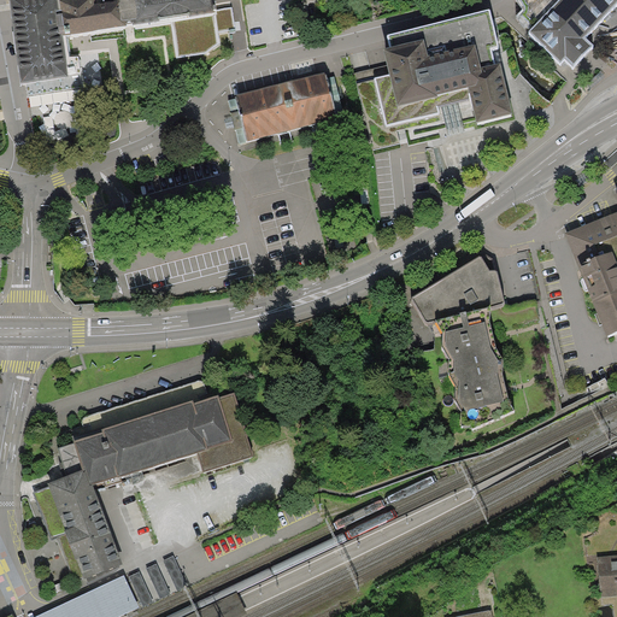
[(9,0),(22,84),(25,83),(27,97),(83,88),(78,56),(69,57),(65,36),(172,21),(178,58),(206,54),(219,43),(218,34),(235,31),(231,9),(217,10),(215,0),(110,0),(99,1),(98,0),(9,0)]
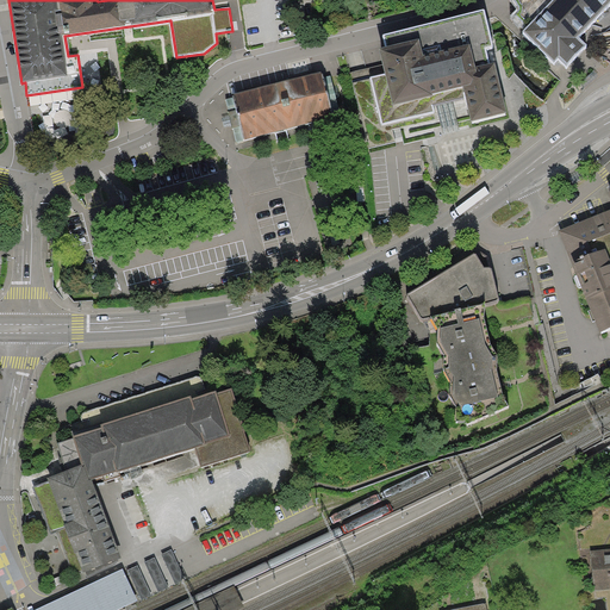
[(609,0),(512,0),(518,8),(511,13),(527,26),(522,32),(554,64),(558,61),(566,68),(587,45),(579,36),(609,2),(609,0)]
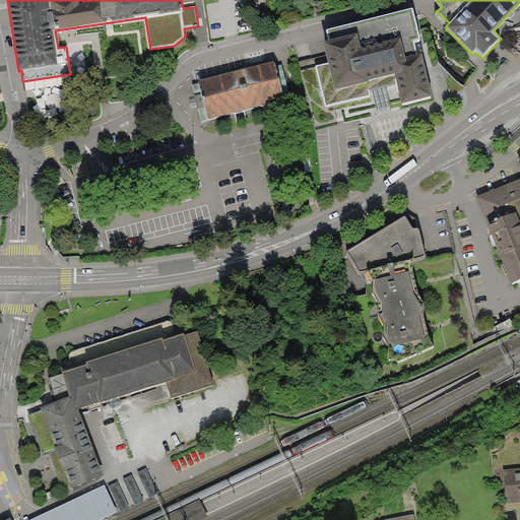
[(412,9),(327,30),(330,42),(323,44),(326,55),(299,61),(315,125),(337,120),(334,110),(372,101),(369,90),(397,83),(402,104),(433,96),(423,55),(418,56),(414,42),(420,40),(412,9)]
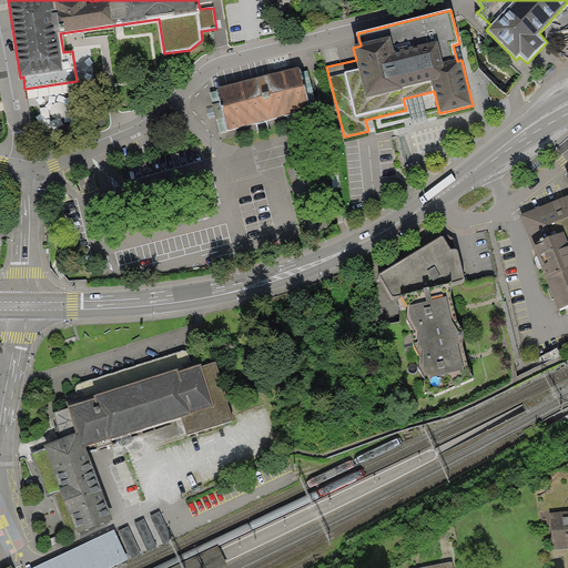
[(216,118),(224,115),(227,129),(310,108),(300,68),(217,88),(221,100),(213,102),(216,118)]
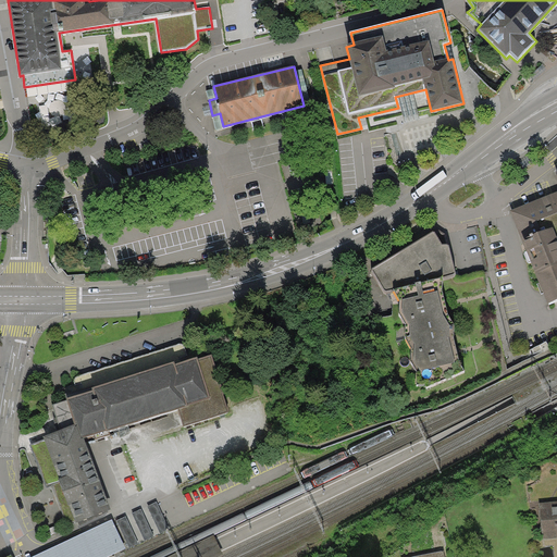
[(556,190),(510,210),(548,304),(556,299),(556,237),(556,236),(556,190)]
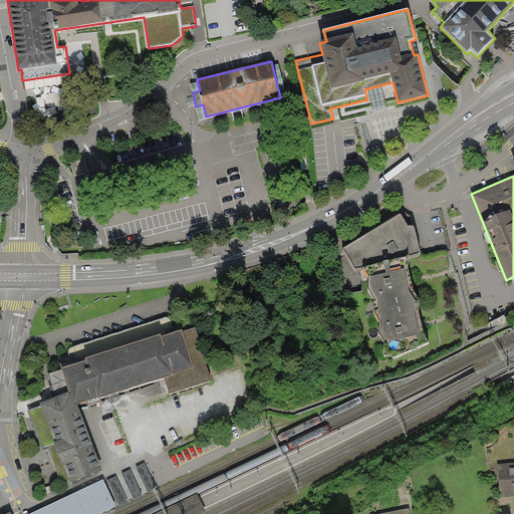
[(356,268),(362,266),(409,254),(409,257),(421,253),(414,226),(411,216),(405,212),(401,214),(343,248),(355,268),(356,268)]
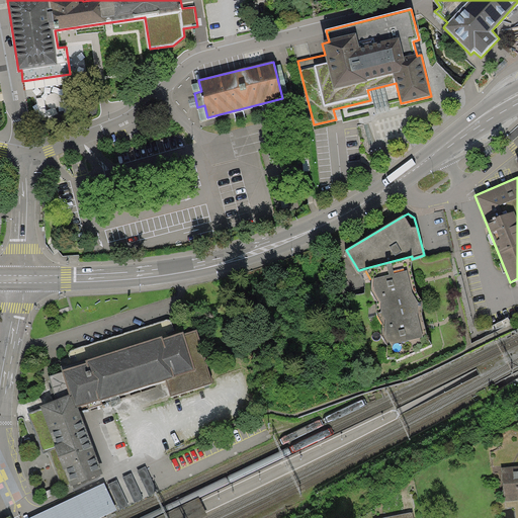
[(412,259),(412,256),(365,268),(371,279),(371,290),(377,299),(376,313),(382,323),(382,335),(387,345),(427,336),(424,323),(422,313),(423,301),(418,293),(414,278),(411,268),(412,259)]
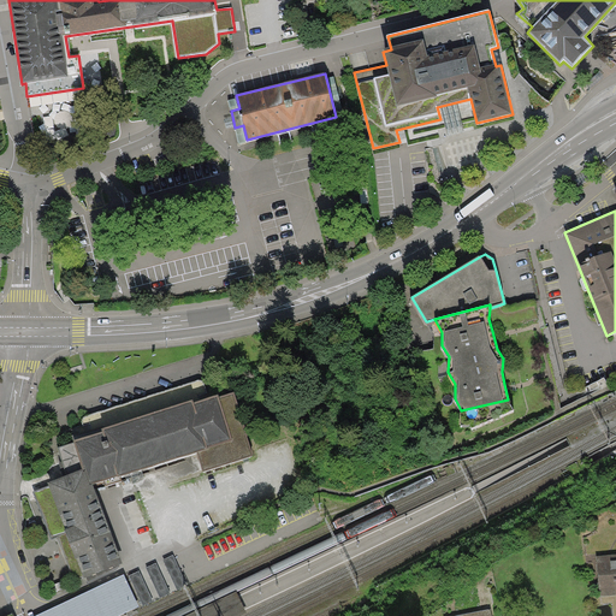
[(87,437),(75,440),(75,443),(59,448),(67,475),(48,483),(51,486),(33,491),(51,540),(58,537),(73,581),(83,576),(84,579),(87,578),(89,582),(112,572),(116,569),(118,567),(118,564),(122,563),(93,484),(197,451),(202,472),(253,455),(235,392),(219,397),(218,395),(209,398),(205,384),(203,383),(201,381),(200,380),(197,380),(84,418),(83,418),(82,419),(82,421),(87,437)]
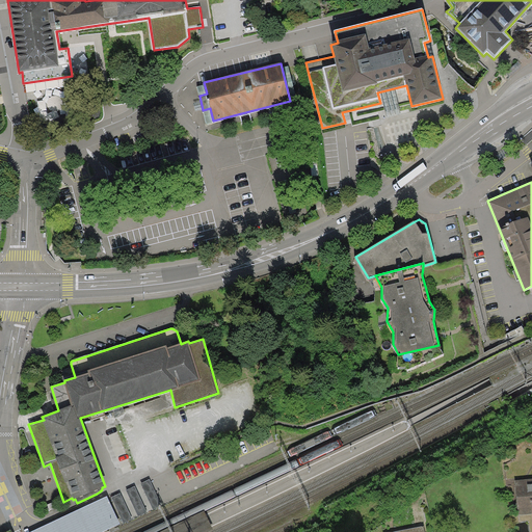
[(531,478),(514,480),(517,514),(531,513),(531,478)]
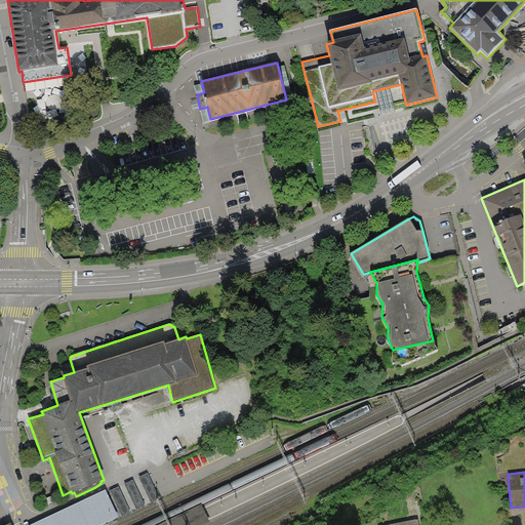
[(147,474),(139,477),(152,502),(159,498),(147,474)]
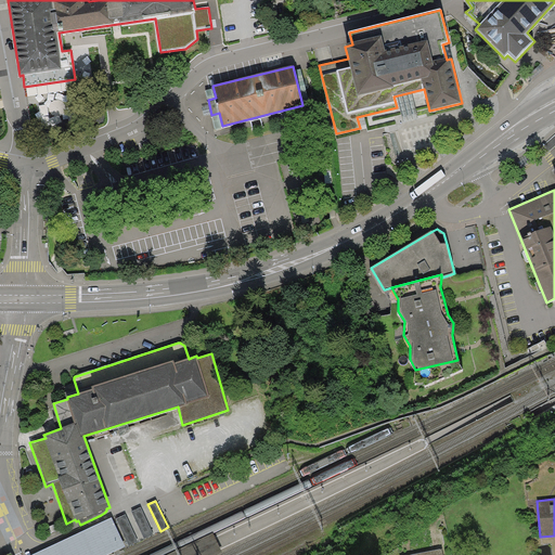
[(141,507),(132,512),(144,539),(153,534),(141,507)]
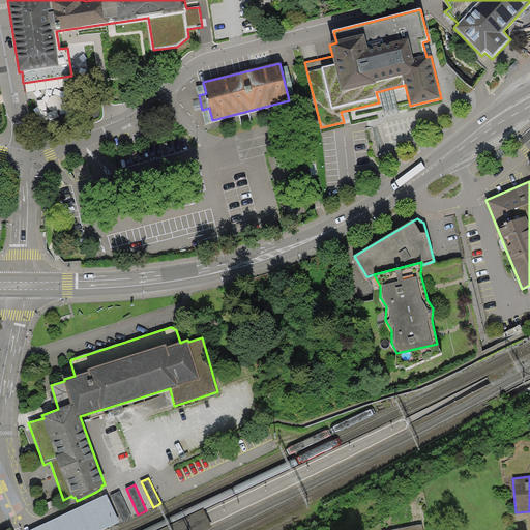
[(119,491),(111,495),(123,521),(131,518),(119,491)]
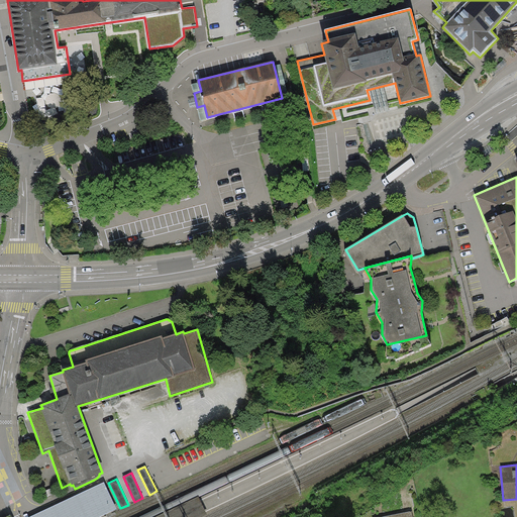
[(104,483),(29,516),(99,516),(116,509),(104,483)]
